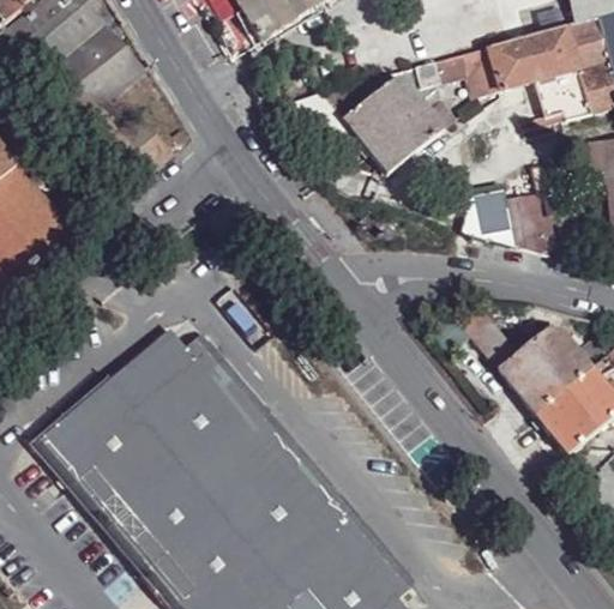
[(0,0),(0,30),(35,0),(0,0)]
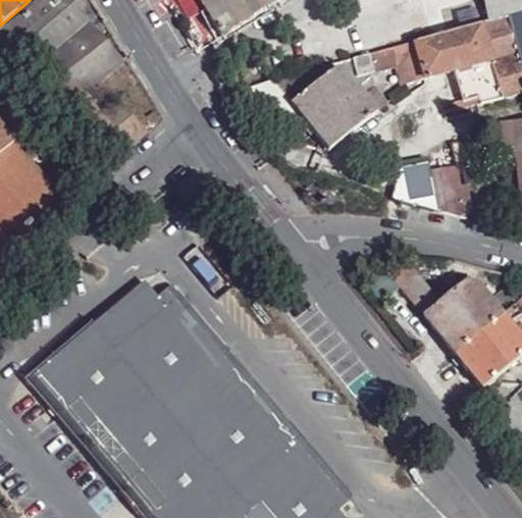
[(39,0),(4,30),(68,105),(84,93),(122,59),(71,0),(39,0)]
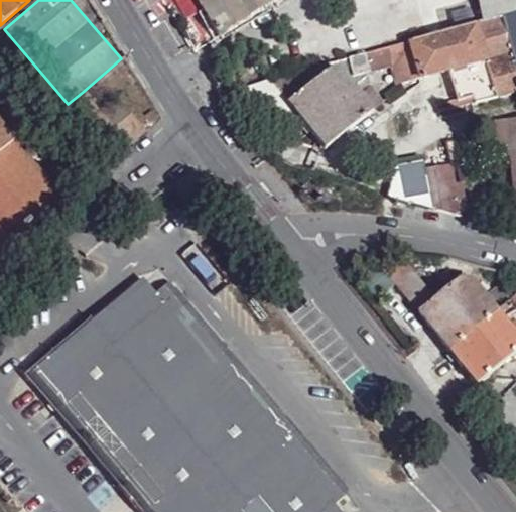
[(247,11),(248,14),(270,0),(197,0),(218,33),(247,11)]
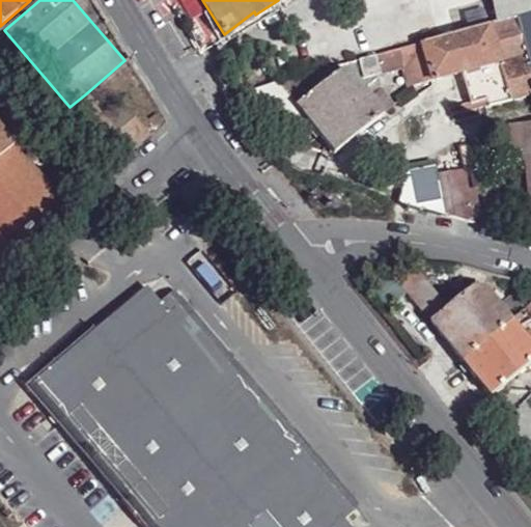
[(492,0),(496,16),(530,5),(530,0),(492,0)]
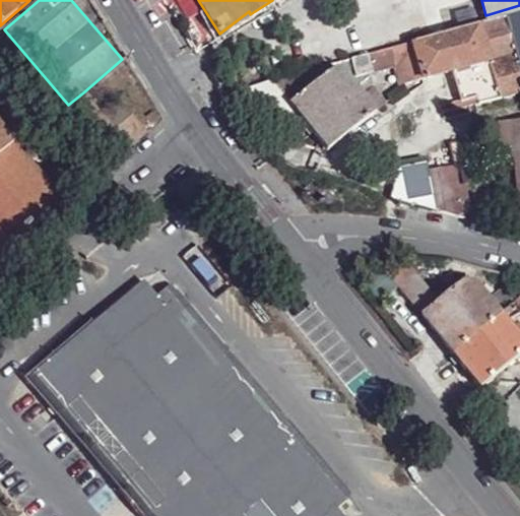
[(519,5),(485,15),(412,36),(423,77),(452,69),(461,99),(476,95),(479,102),(509,92),(509,90),(519,87),(519,5)]
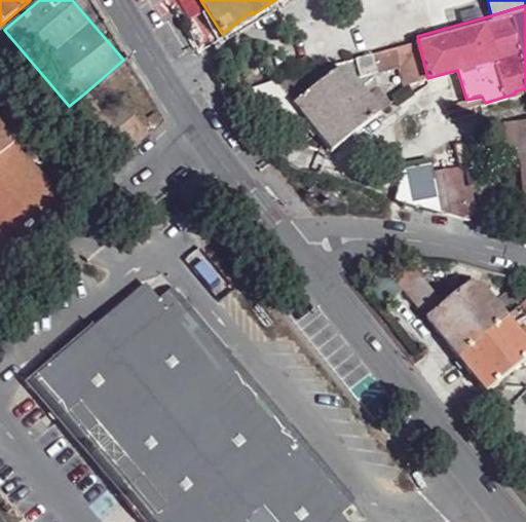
[(86,144),(125,151),(129,148),(99,111),(84,94),(69,106),(4,30),(0,32),(0,47),(11,61),(73,137),(79,142),(86,144)]
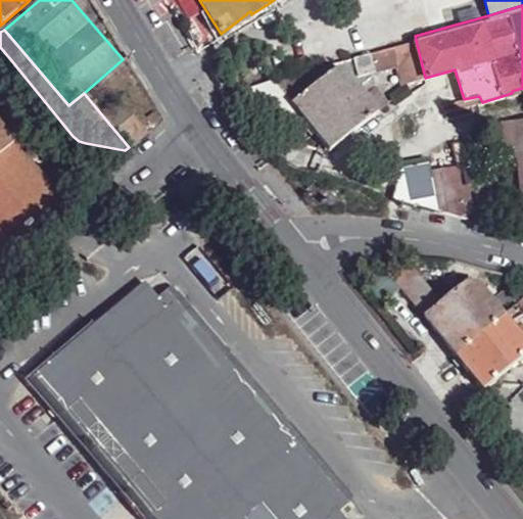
[(398,63),(405,83),(425,78),(415,36),(354,52),(360,73),(398,63)]
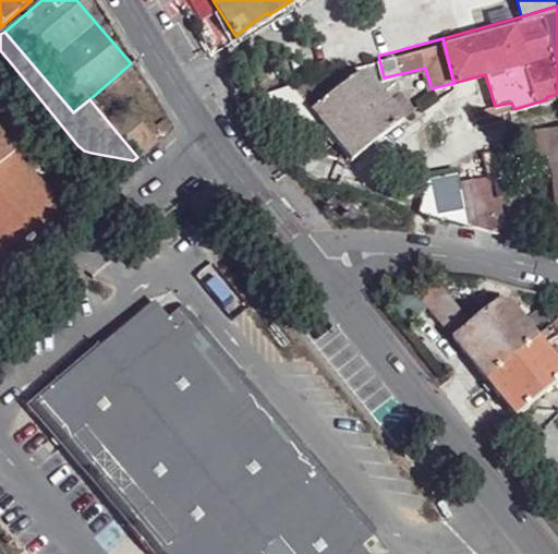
[(0,73),(12,64),(0,50),(0,73)]
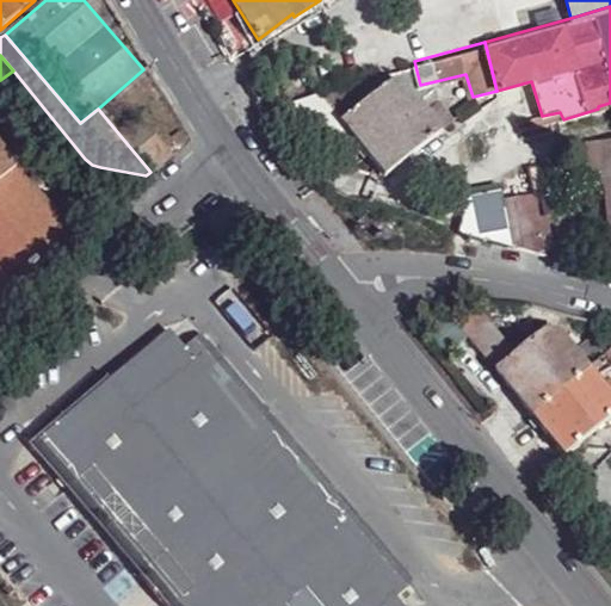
[(346,123),(384,172),(443,128),(452,119),(452,118),(439,100),(432,106),(427,109),(420,99),(414,104),(395,78),(363,101),(346,79),(319,87),(346,123)]
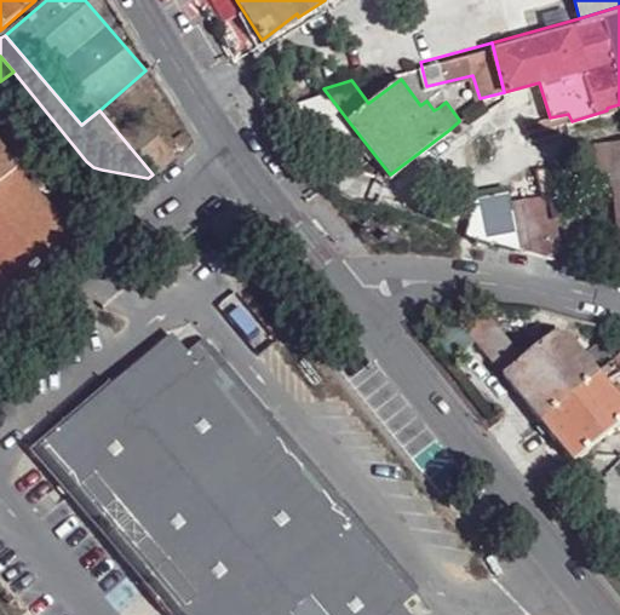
[(139,114),(116,131),(153,174),(173,156),(139,114)]
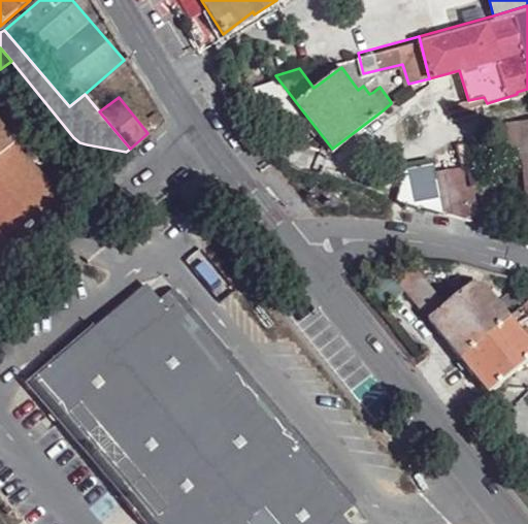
[(527,159),(527,165),(527,120),(509,122),(512,159),(527,159)]
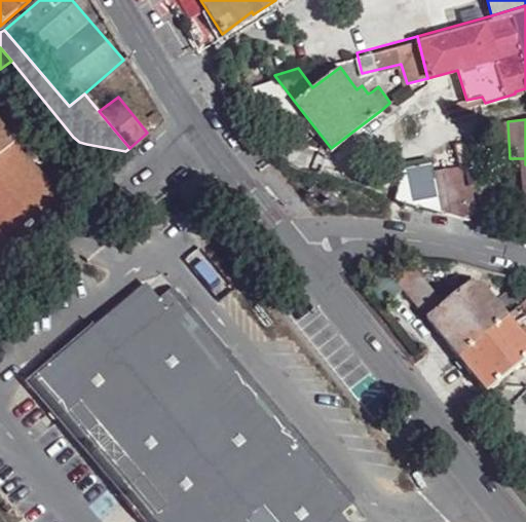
[(0,235),(11,249),(63,204),(0,129),(0,235)]
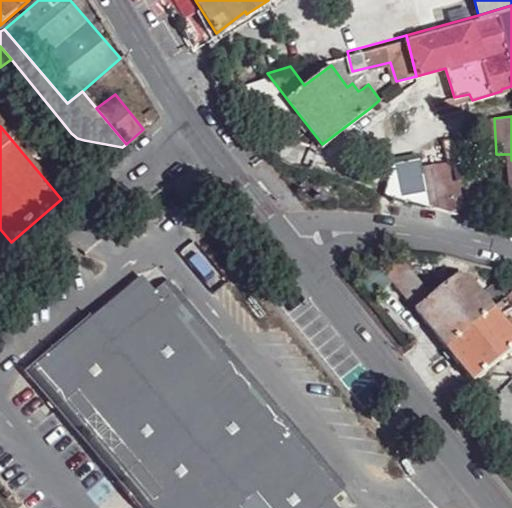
[(442,139),(446,160),(463,156),(459,135),(442,139)]
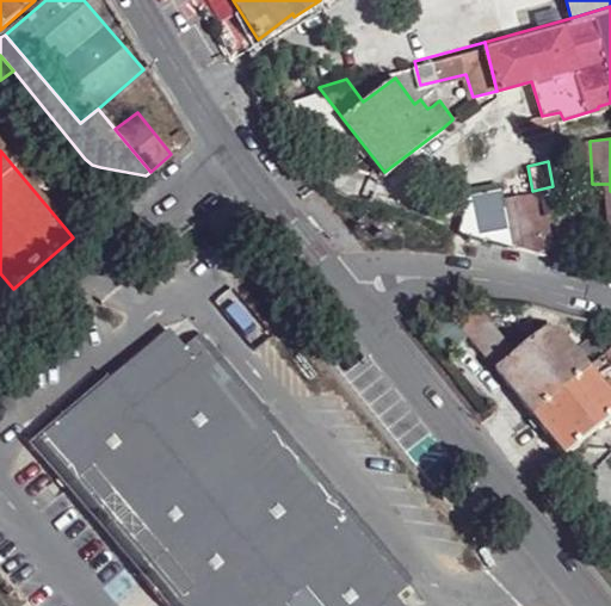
[(550,216),(559,214),(553,186),(532,191),(534,195),(544,239),(555,236),(550,216)]
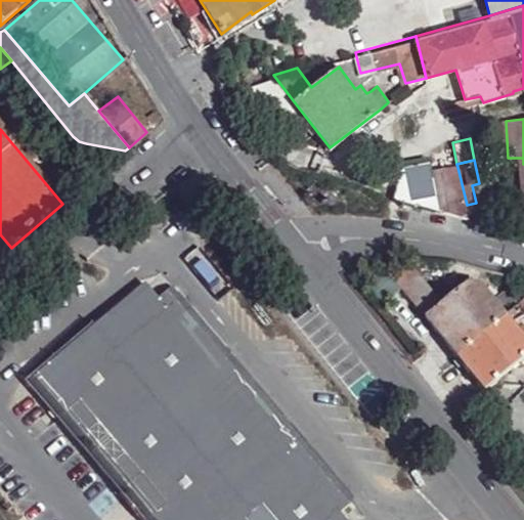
[(431,169),(440,210),(469,217),(467,205),(457,167),(443,170),(443,168),(431,169)]
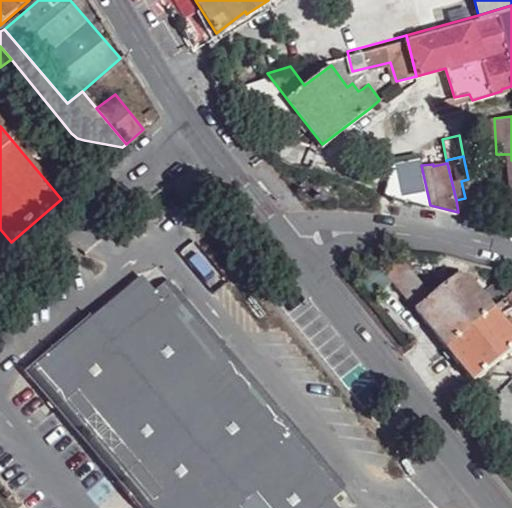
[(0,250),(11,242),(0,229),(0,250)]
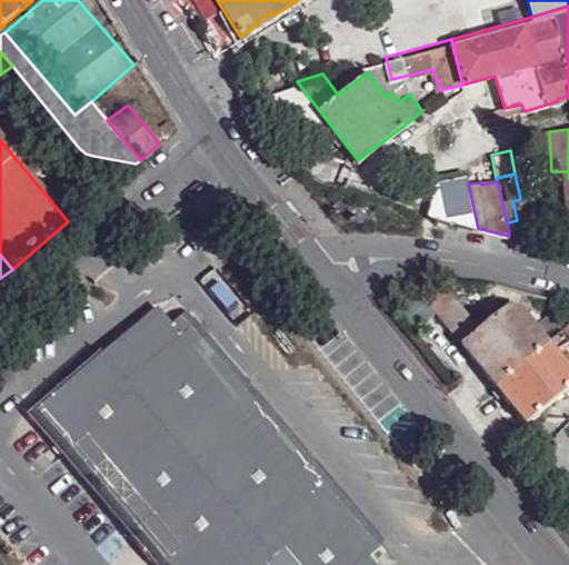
[(426,284),(418,289),(401,303),(420,326),(438,313),(460,342),(478,326),(447,288),(426,284)]
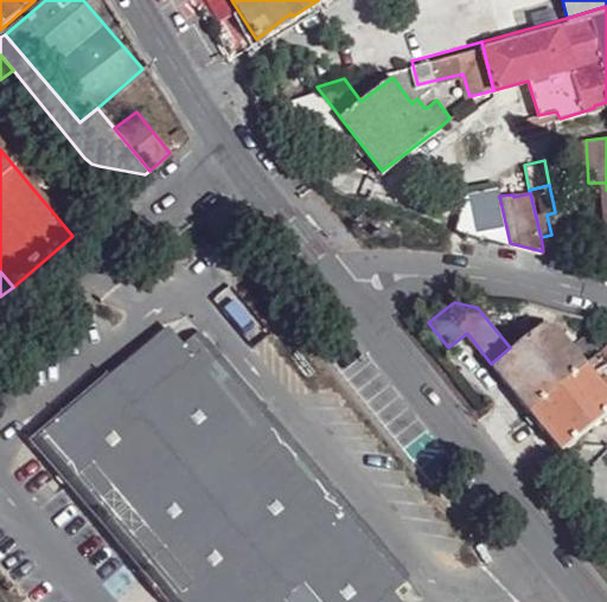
[(401,601),(391,587),(408,572),(203,324),(184,337),(170,319),(33,433),(153,576),(174,601),(401,601)]
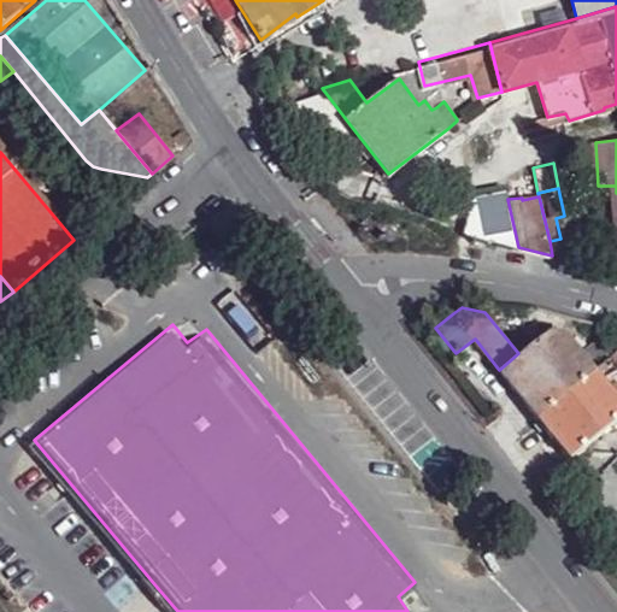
[(518,353),(499,370),(534,415),(616,348),(616,339),(603,334),(579,353),(560,333),(546,331),(518,353)]
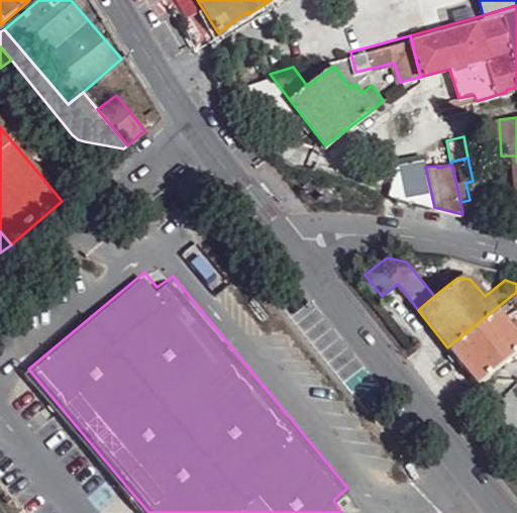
[(516,292),(447,347),(477,384),(516,351),(516,292)]
